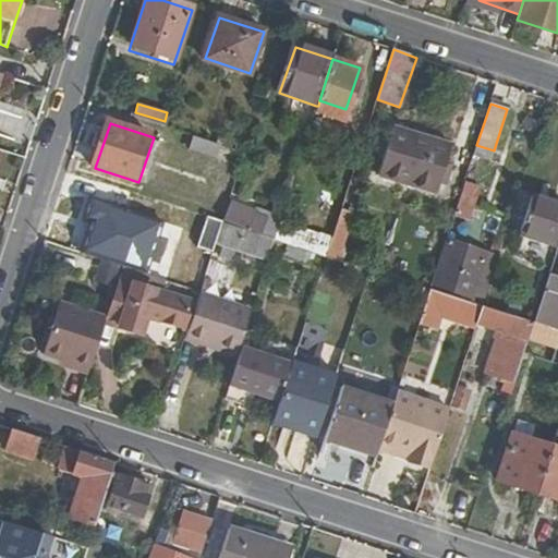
[(393,128),(378,176),(437,195),(438,191),(445,166),(452,147),(393,128)]
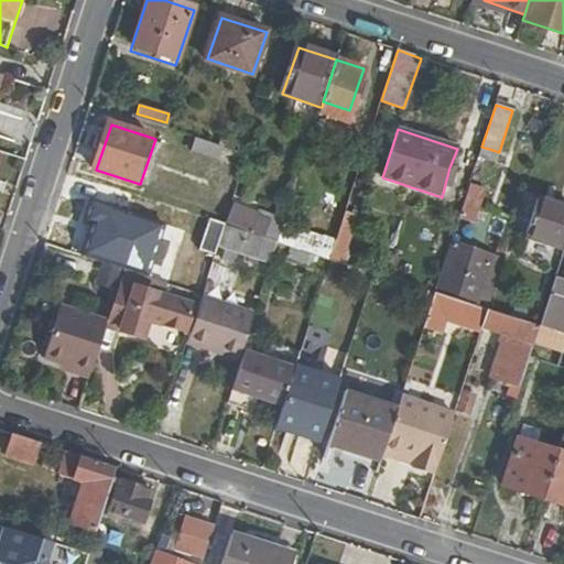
[(198,139),(195,151),(219,159),(224,148),(198,139)]
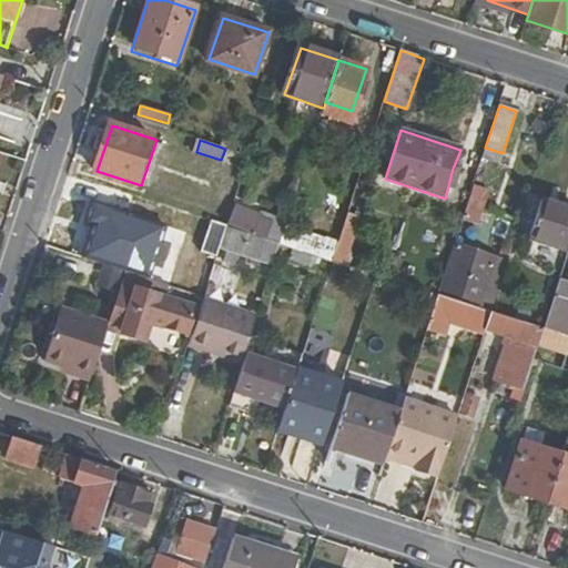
[(460,219),(479,224),(490,189),(472,183),(460,219)]
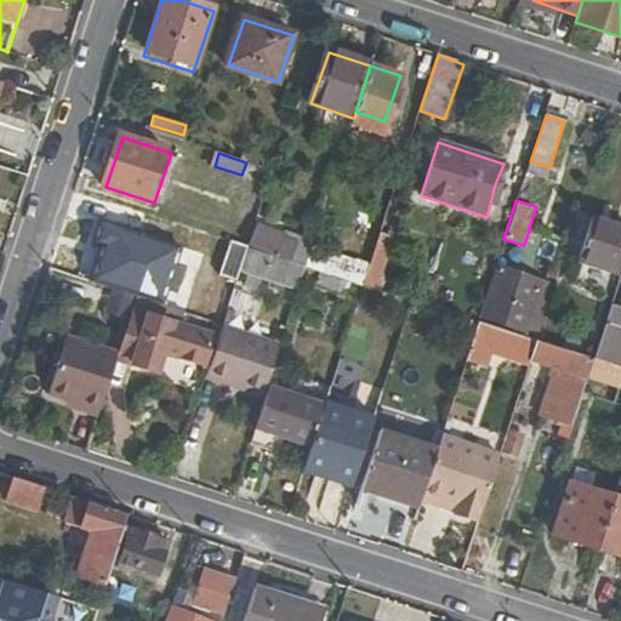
[(620,228),(593,221),(580,260),(620,273),(620,228)]
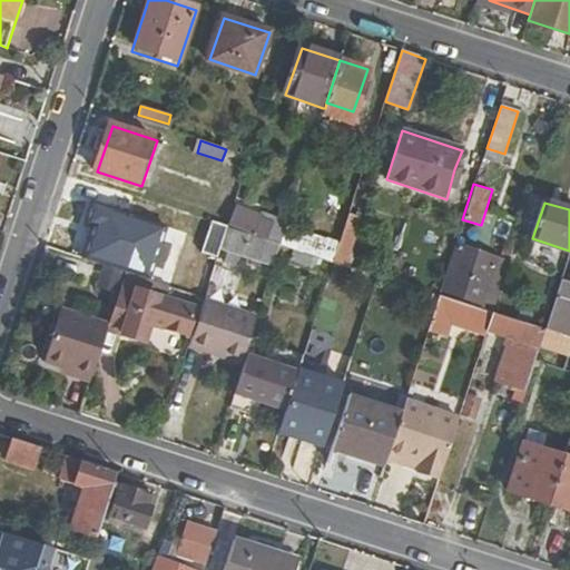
[(233,213),(227,227),(253,235),(257,220),(233,213)]
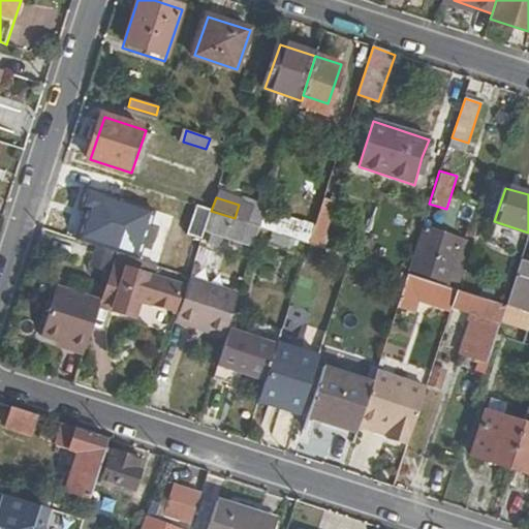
[(322,200),(308,243),(319,247),(334,204),(322,200)]
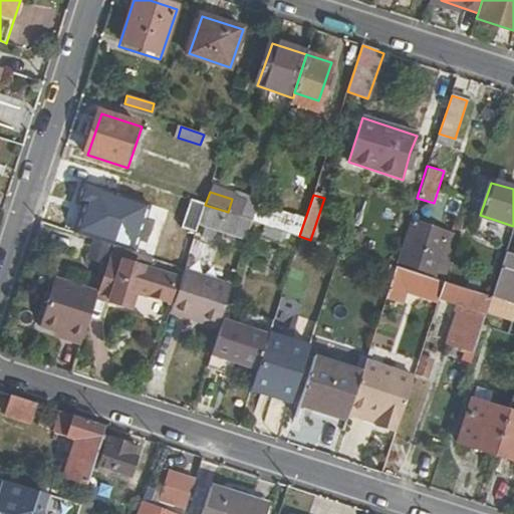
[(70,203),(62,228),(112,244),(122,247),(131,223),(70,203)]
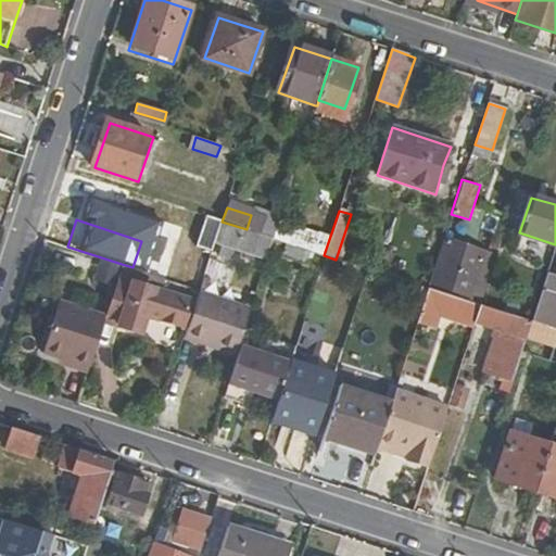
[(213,241),(229,247),(266,260),(273,238),(247,229),(222,222),(219,222),(213,241)]
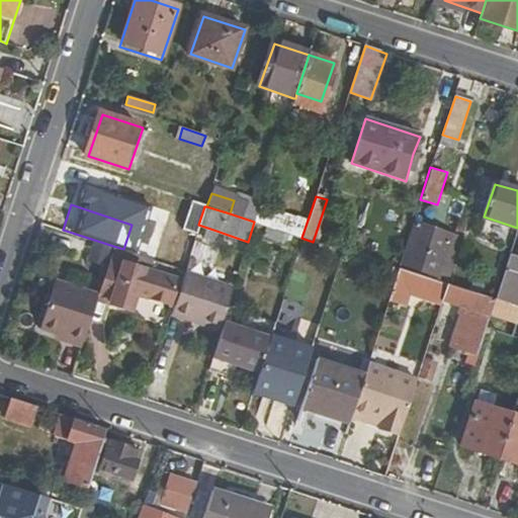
[(417,224),(405,264),(444,276),(445,272),(440,269),(451,236),(417,224)]
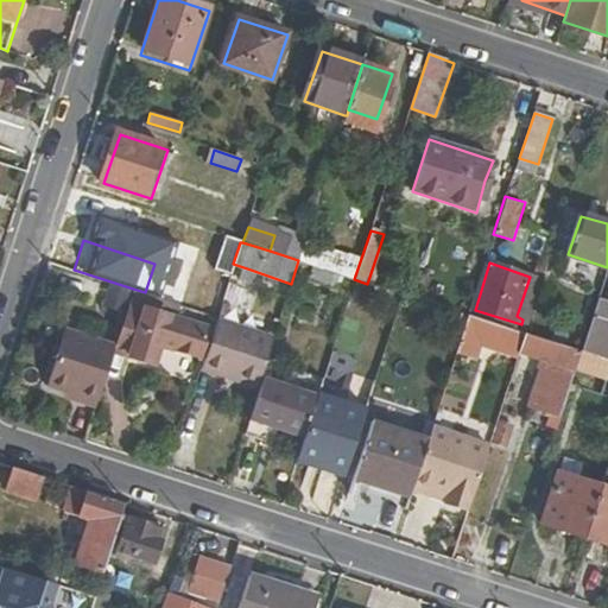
[(233,264),(228,277),(246,284),(251,270),(233,264)]
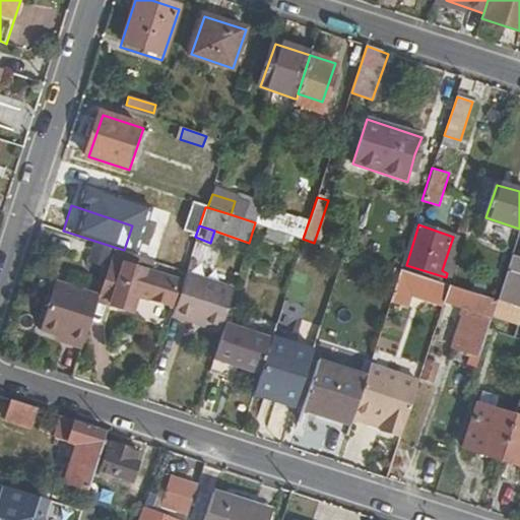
[(98,296),(96,299),(135,311),(141,291),(171,302),(178,279),(110,257),(98,296)]
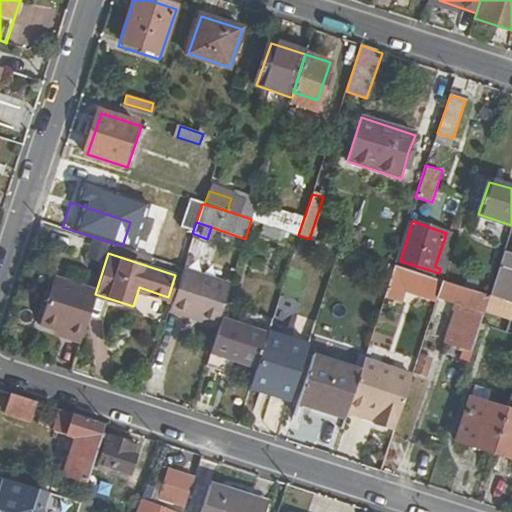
[(511,256),(504,253),(489,297),(497,300),(507,304),(511,289),(511,288),(511,256)]
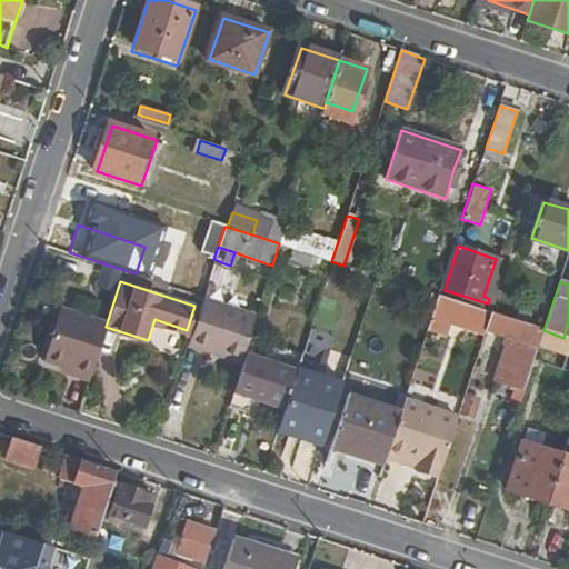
[(438,296),(427,330),(442,335),(448,318),(485,331),(490,313),(438,296)]
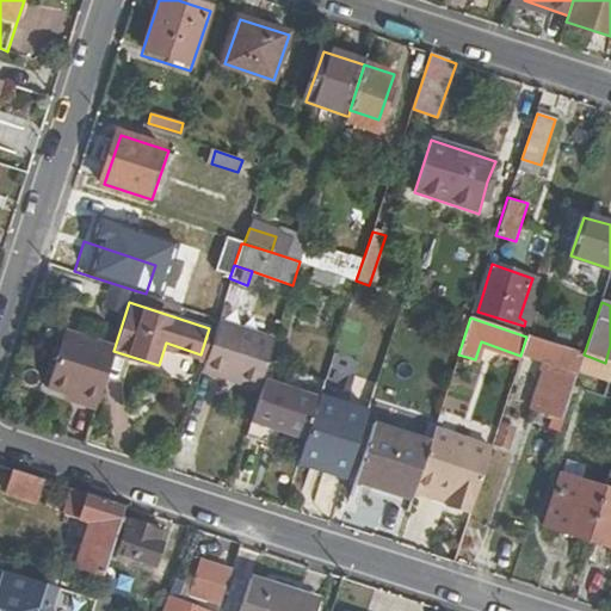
[(216,319),(199,369),(259,388),(275,339),(216,319)]
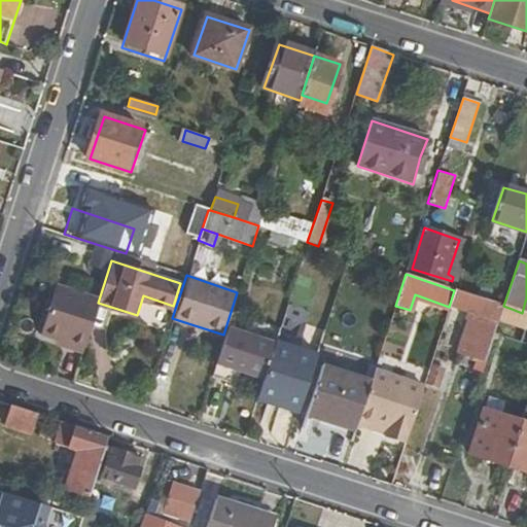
[(39,334),(56,340),(66,343),(65,347),(81,352),(98,303),(99,300),(56,285),(39,334)]
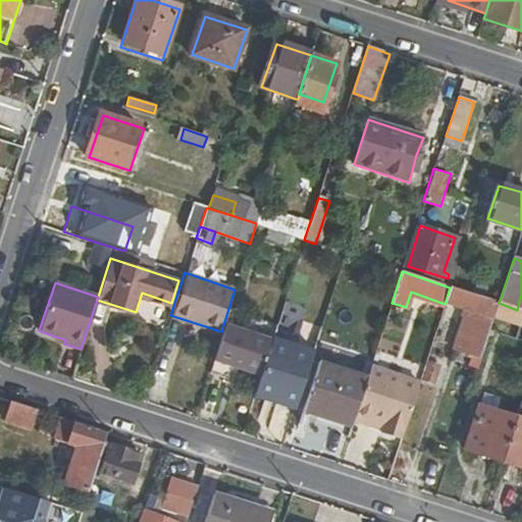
[(468,311),(455,350),(481,359),(494,317),(499,303),(450,288),(445,304),(468,311)]
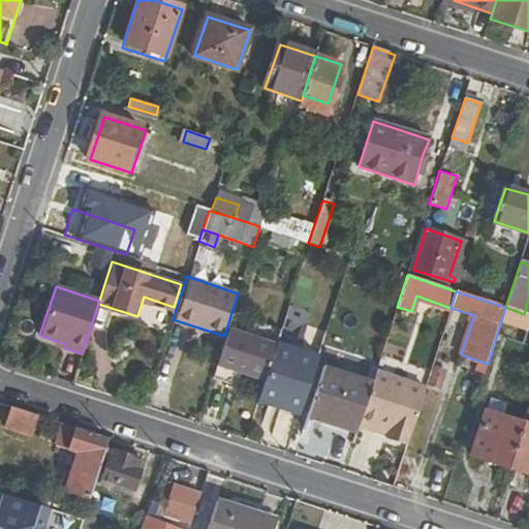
[(505,307),(501,321),(508,324),(514,310),(505,307)]
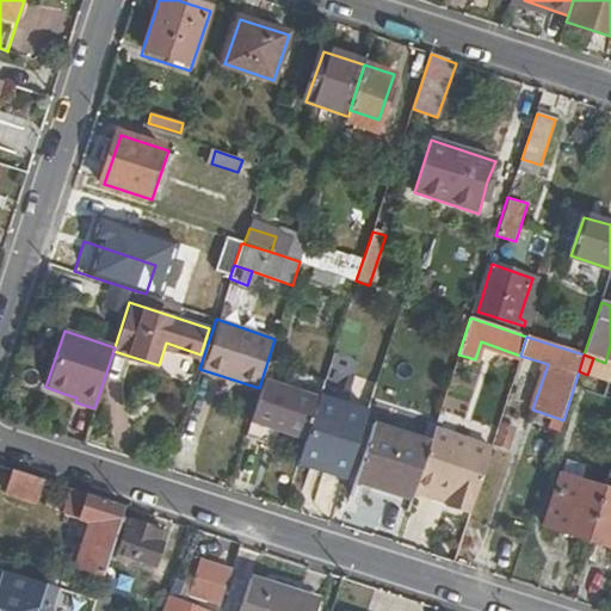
[(264,392),(252,425),(304,442),(319,397),(290,388),(267,381),(264,392)]
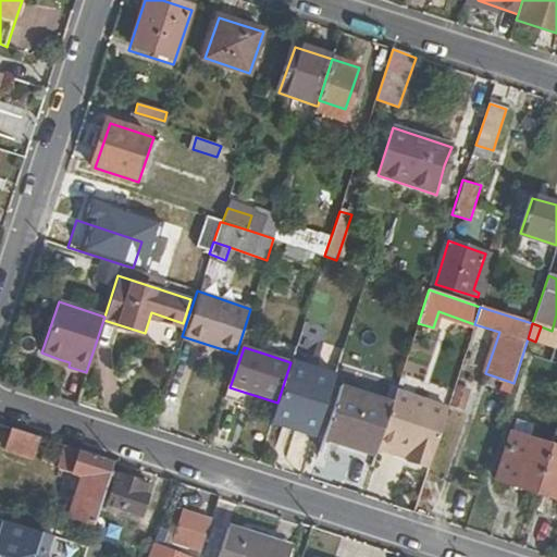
[(277,403),(272,417),(296,424),(294,431),(312,436),(333,373),(291,360),(291,362),(277,403)]
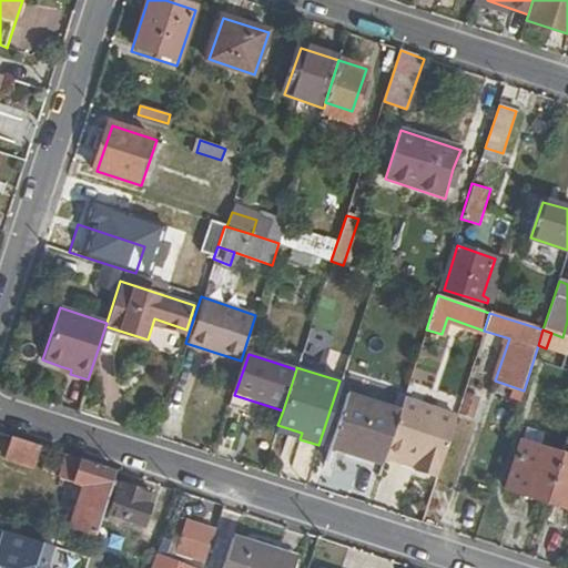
[(346,395),(330,447),(382,465),(383,459),(385,452),(388,443),(394,425),(398,412),(346,395)]
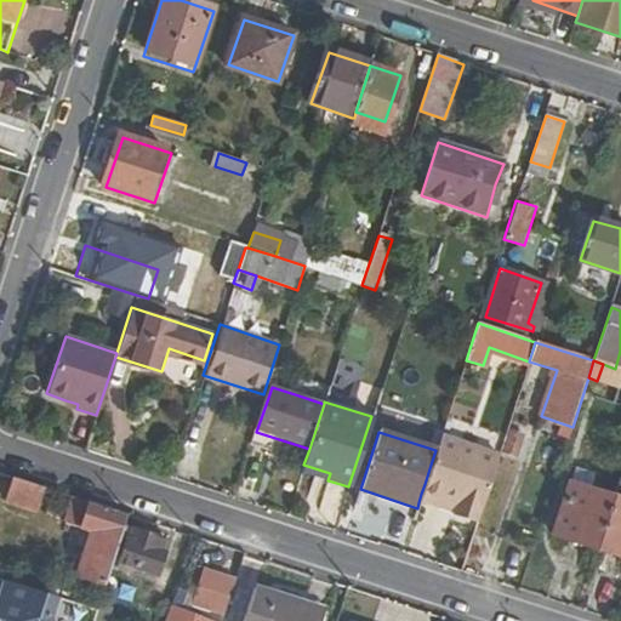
[(510,433),(502,456),(512,459),(519,437),(510,433)]
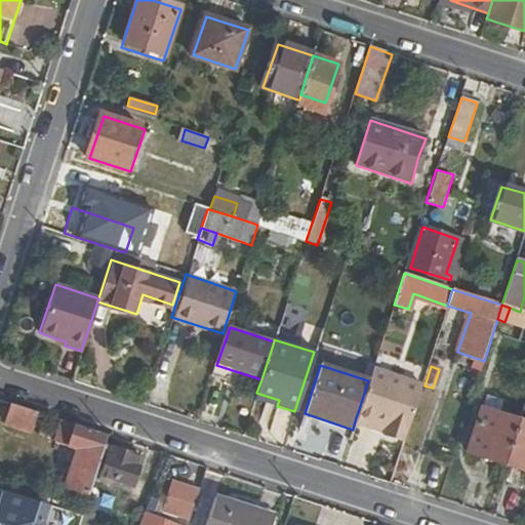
[(359,409),(356,417),(385,427),(382,434),(402,441),(418,393),(369,376),(368,380),(364,393),(359,409)]
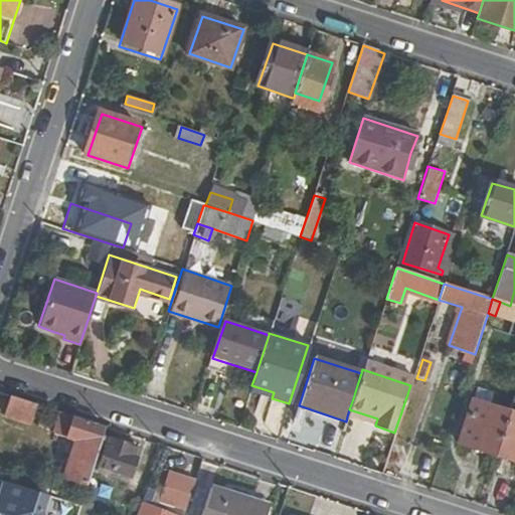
[(274,392),(251,385),(249,391),(272,398),(274,392)]
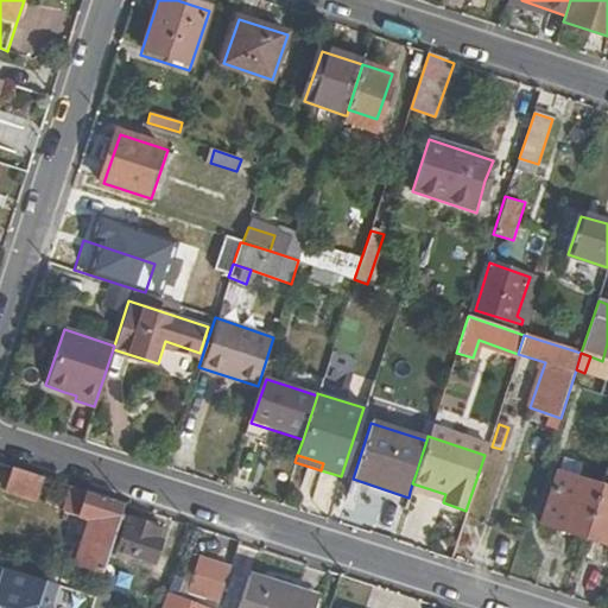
[(19,469),(12,491),(38,500),(45,477),(19,469)]
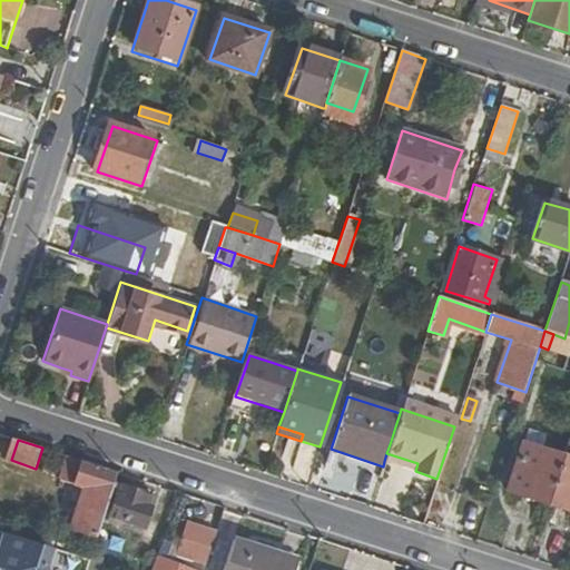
[(522,446),(508,493),(546,505),(560,460),(522,446)]
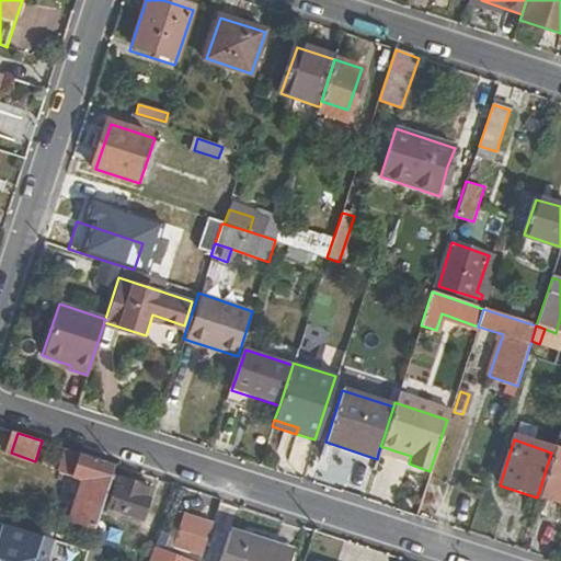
[(378,454),(409,464),(411,456),(380,446),(378,454)]
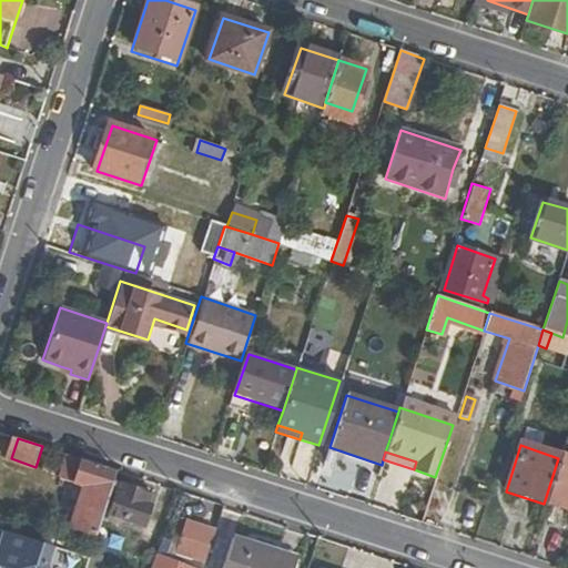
[(70,456),(62,479),(85,488),(72,529),(97,538),(104,516),(117,483),(120,472),(70,456)]
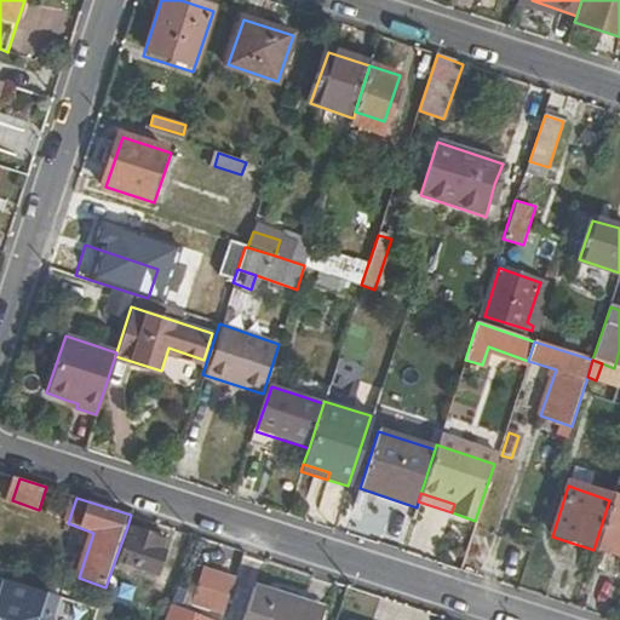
[(619,503),(609,500),(593,550),(619,558),(619,503)]
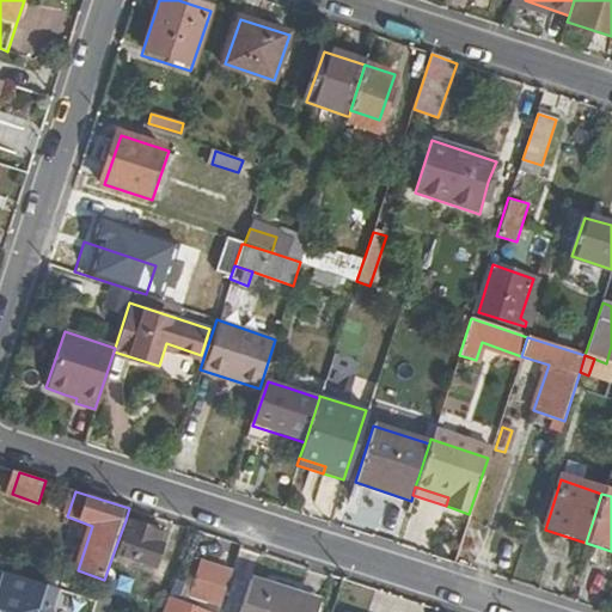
[(126,520),(112,556),(155,570),(167,534),(126,520)]
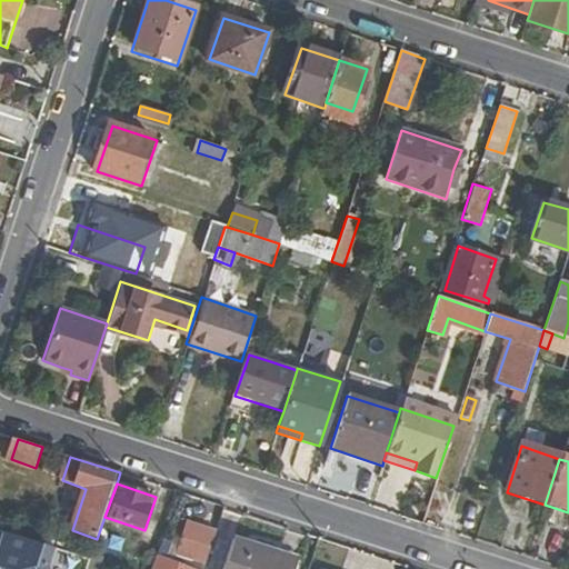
[(190,525),(180,553),(206,562),(216,533),(190,525)]
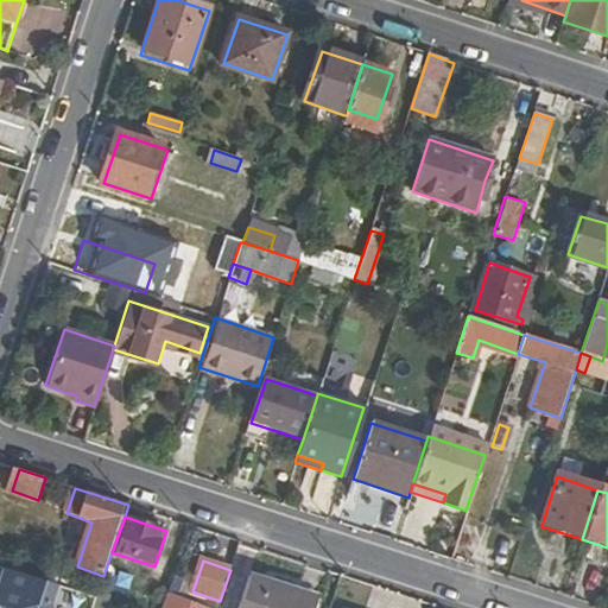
[(10,569),(0,588),(0,607),(46,607),(45,601),(54,583),(10,569)]
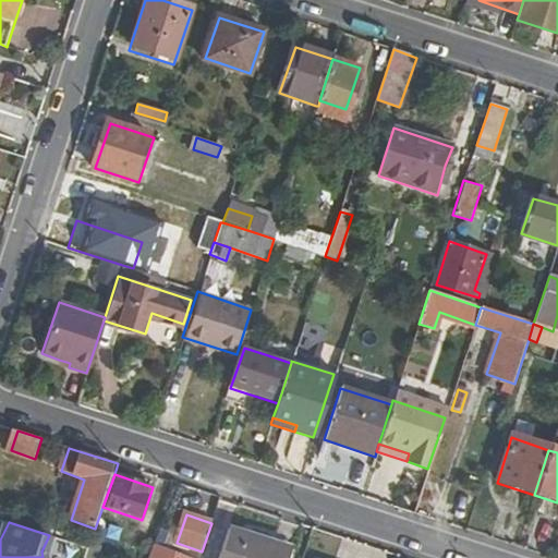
[(231,531),(221,557),(289,557),(291,552),(231,531)]
